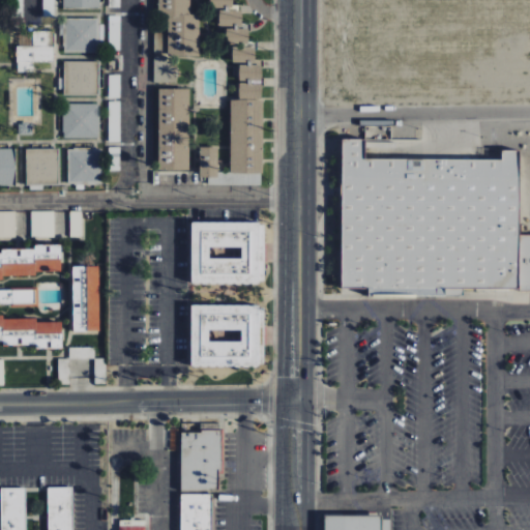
[(62,0),(62,8),(99,9),(99,0),(62,0)]
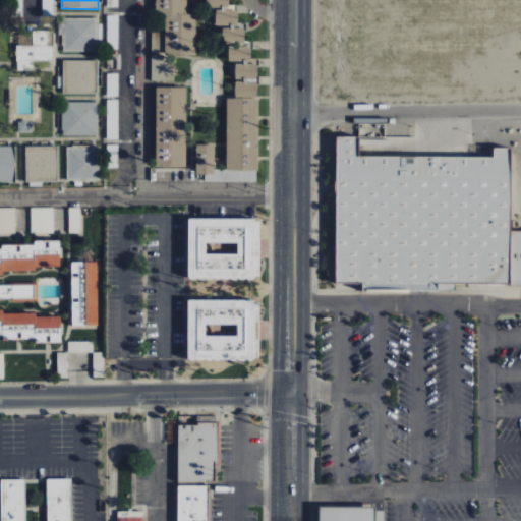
[(185,0),(154,0),(154,16),(163,16),(163,55),(194,55),(194,14),(185,14),(185,0)]
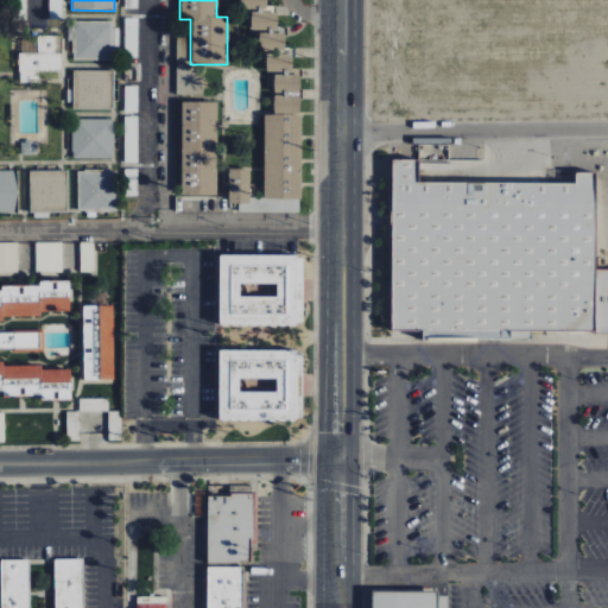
[(265,73),(290,73),(291,48),(284,48),(284,27),(276,26),(276,6),(265,6),(265,0),(239,0),(239,10),(249,10),(249,31),(258,31),(258,51),(265,51),(265,73)]
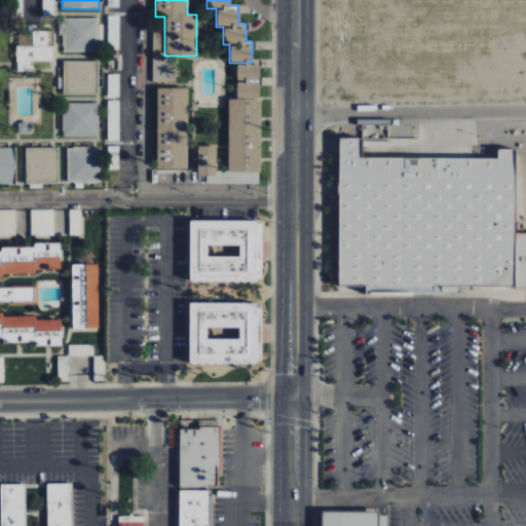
[(42,8),(42,16),(53,16),(53,8),(42,8)]
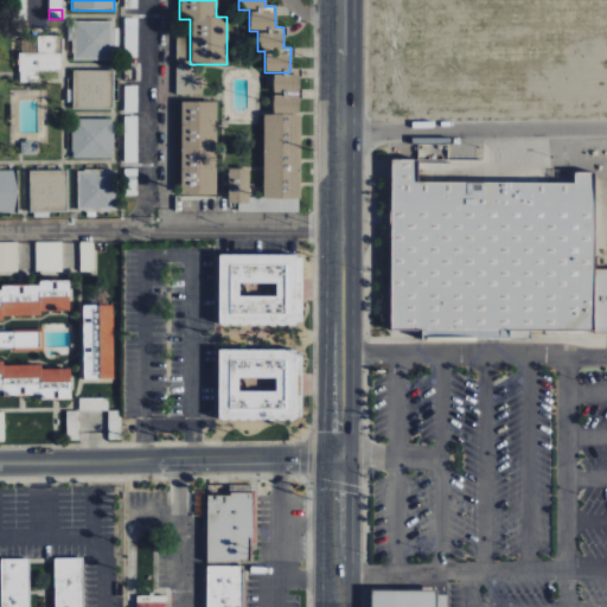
[(138,19),(125,18),(123,57),(136,57),(138,19)]
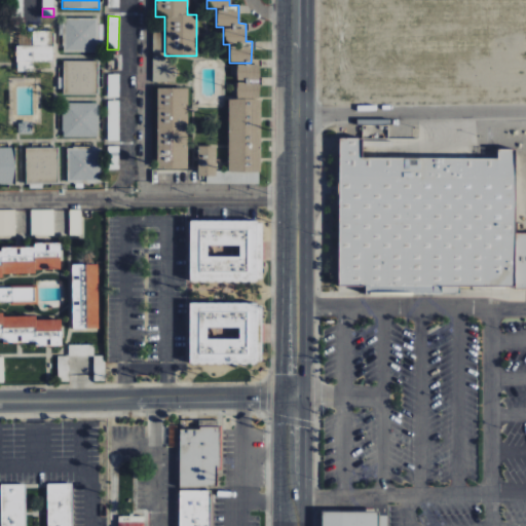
[(97,19),(65,17),(64,51),(96,52),(97,19)]
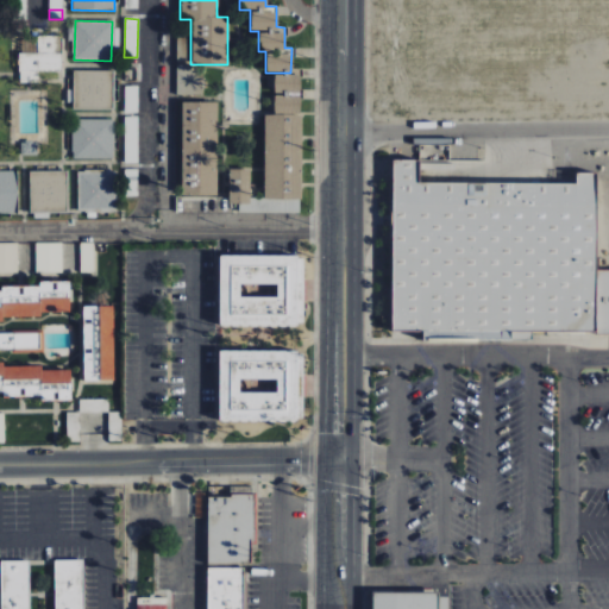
[(20,83),(62,80),(60,36),(33,38),(35,51),(18,52),(20,83)]
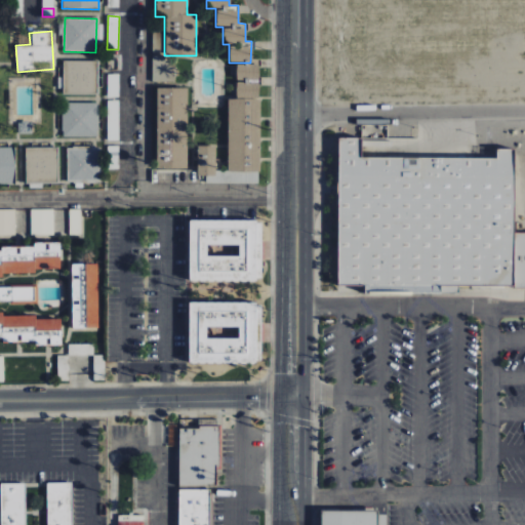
[(152,55),(152,82),(174,83),(174,61),(166,61),(166,56),(152,55)]
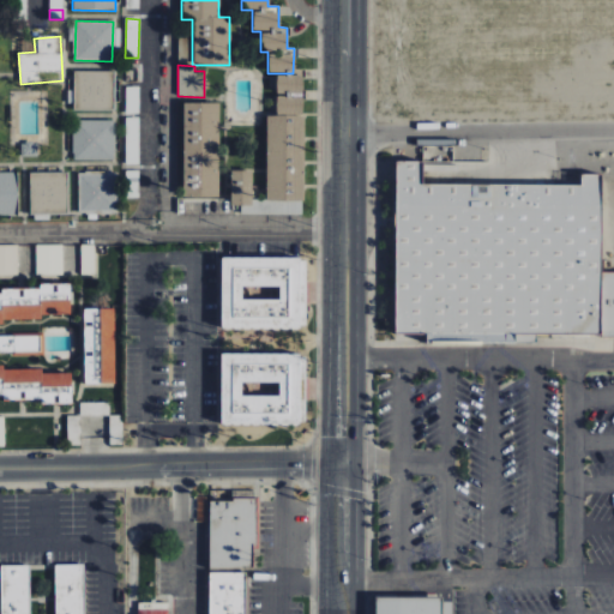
[(113,72),(73,72),(73,109),(113,109),(113,72)]
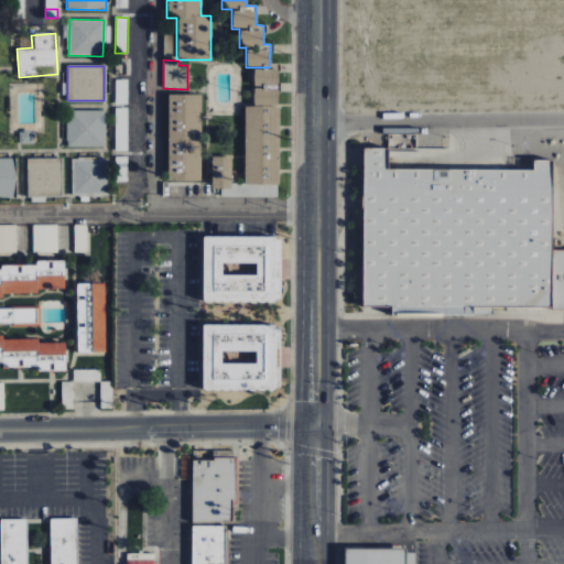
[(275,106),(277,69),(252,69),(252,87),(251,105),(275,106)]
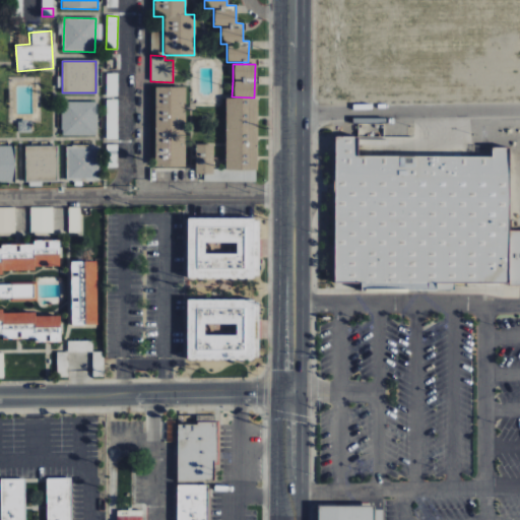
[(152,167),(183,167),(185,87),(154,87),(152,167)]
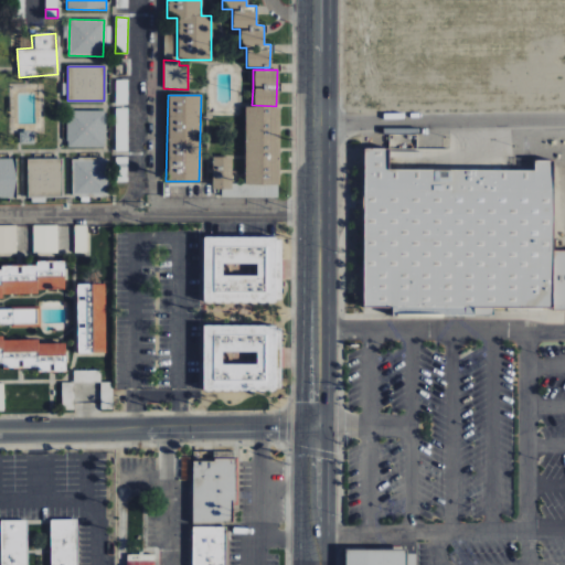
[(278,106),(244,106),(244,183),(232,183),(232,157),(211,157),(211,189),(221,189),(221,198),(278,198),(278,106)]
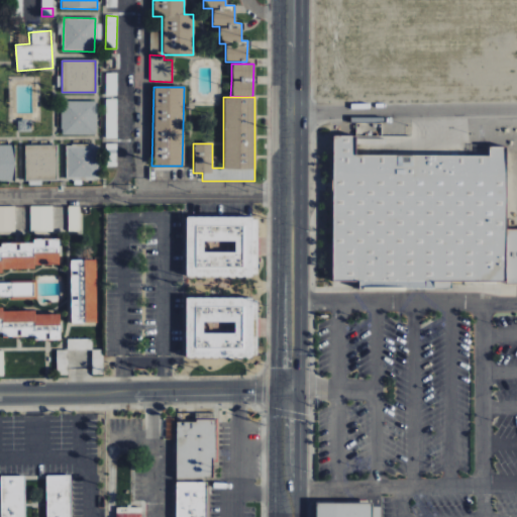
[(61,134),(96,135),(97,101),(62,101),(61,134)]
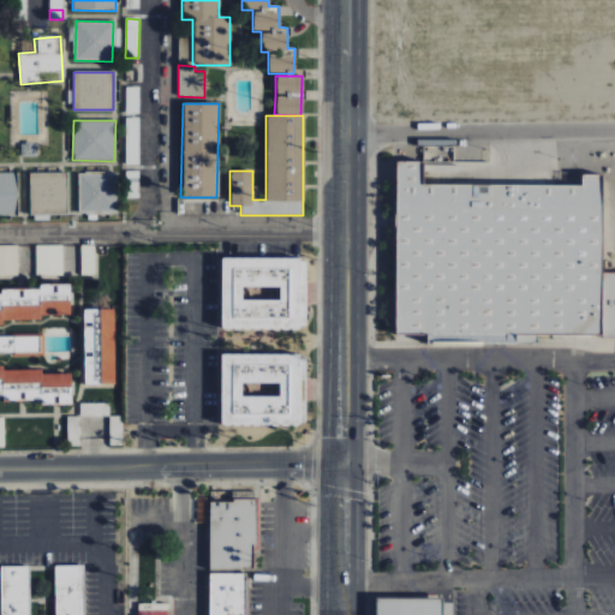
[(395,161),(394,336),(599,338),(601,161),(395,161)]
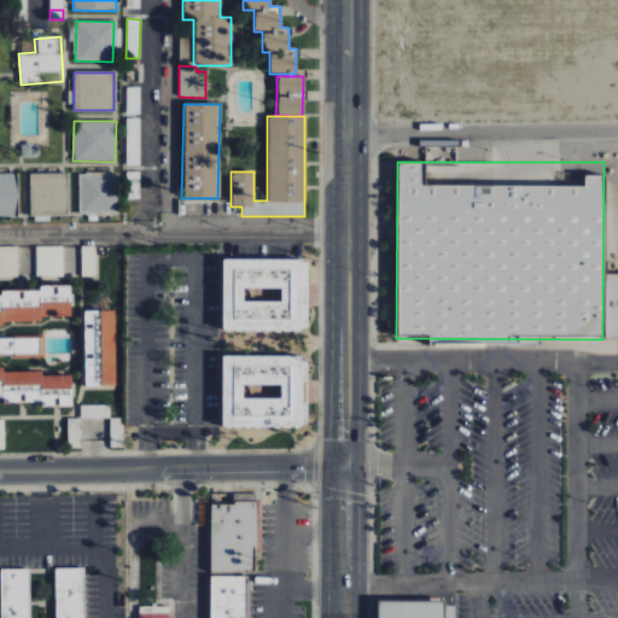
[(126,199),(140,199),(139,172),(126,173),(126,199)]
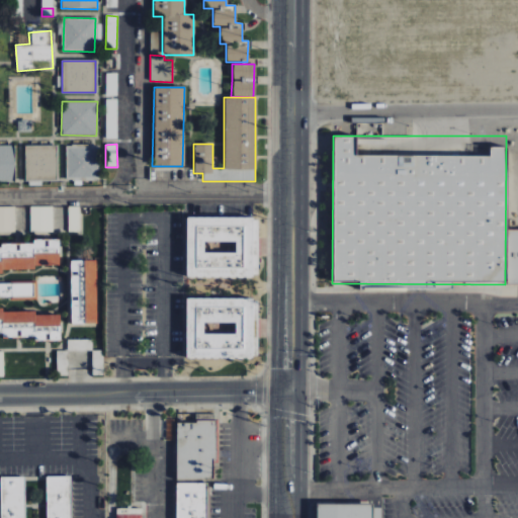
[(66,178),(98,178),(97,145),(66,145),(66,178)]
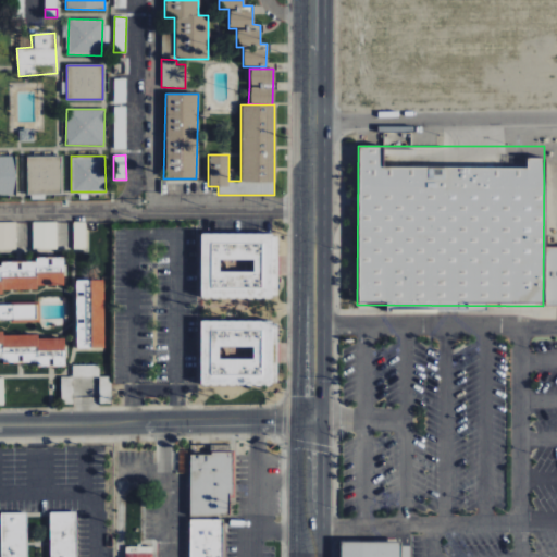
[(61,157),(27,157),(27,194),(61,194),(61,157)]
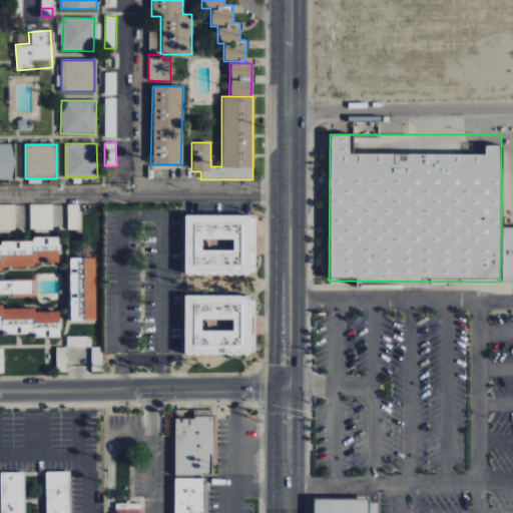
[(0,229),(14,230),(14,205),(0,204),(0,229)]
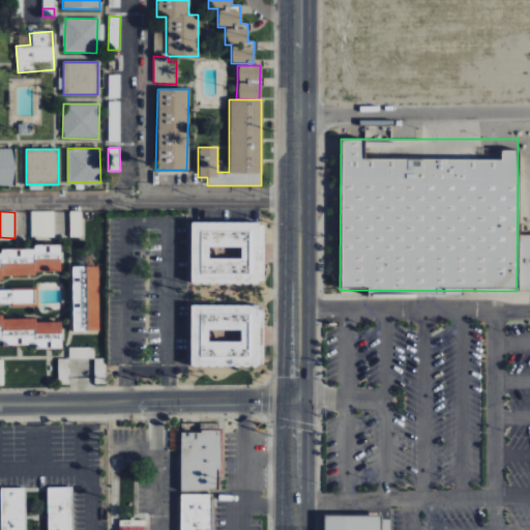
[(30,237),(54,238),(54,212),(31,211),(30,237)]
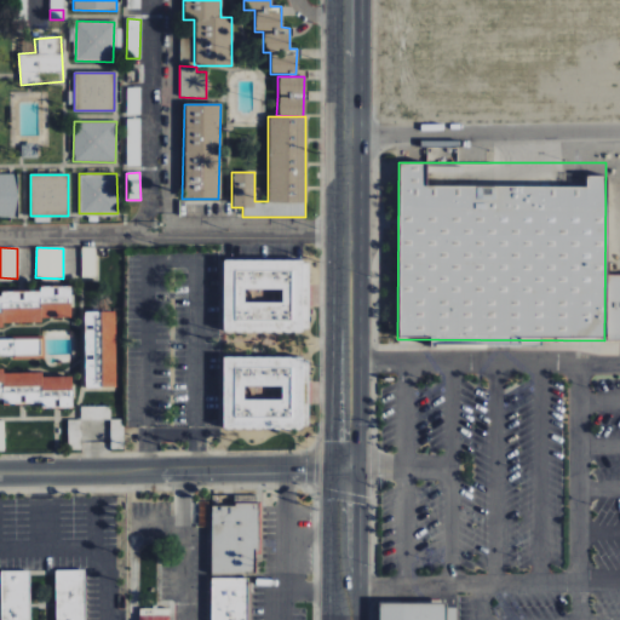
[(81,277),(96,279),(96,247),(81,247),(81,277)]
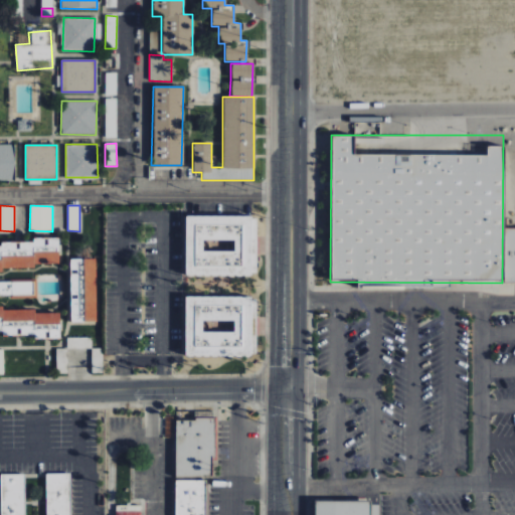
[(184,216),(183,276),(254,277),(255,216),(184,216)]
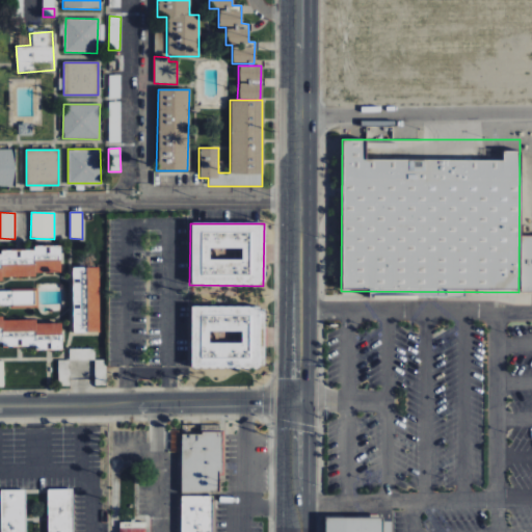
[(0,255),(0,281),(1,282),(1,277),(35,276),(34,272),(60,272),(59,246),(33,246),(33,250),(1,250),(1,255),(0,255)]
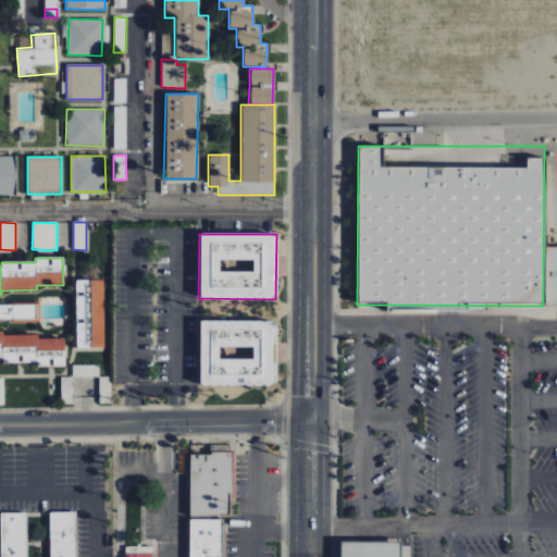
[(74,281),(75,349),(103,348),(101,280),(74,281)]
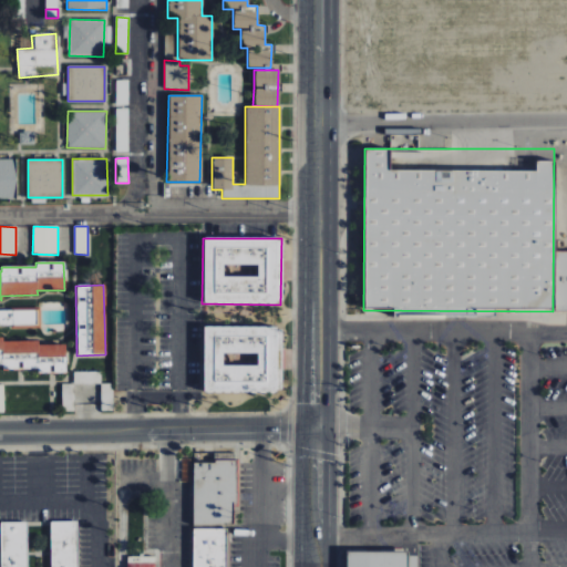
[(0,310),(0,325),(37,325),(37,310),(0,310)]
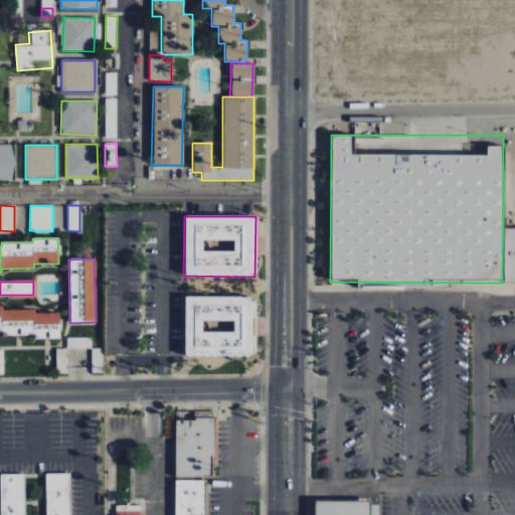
[(183,356),(251,357),(252,298),(184,297),(183,356)]
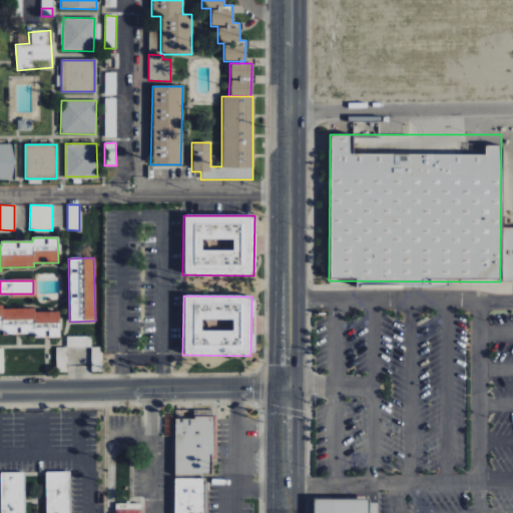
[(34,307),(0,307),(0,331),(1,331),(1,335),(34,334),(34,338),(59,338),(58,312),(34,312),(34,307)]
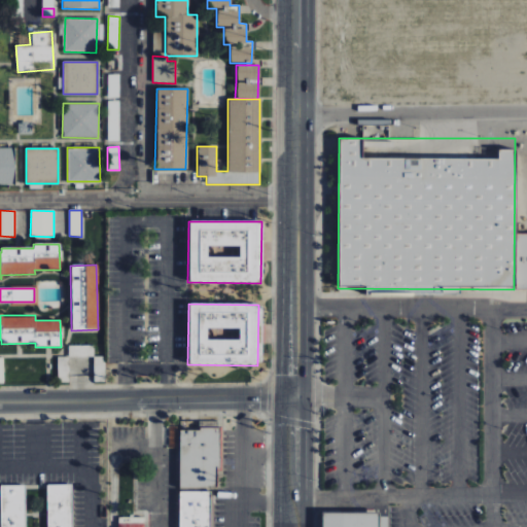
[(95,345),(68,346),(69,357),(95,356),(95,345)]
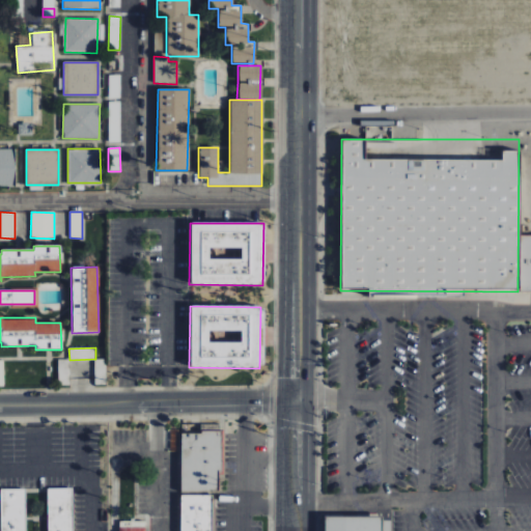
[(179,492),(219,493),(220,424),(200,424),(200,434),(180,434),(179,492)]
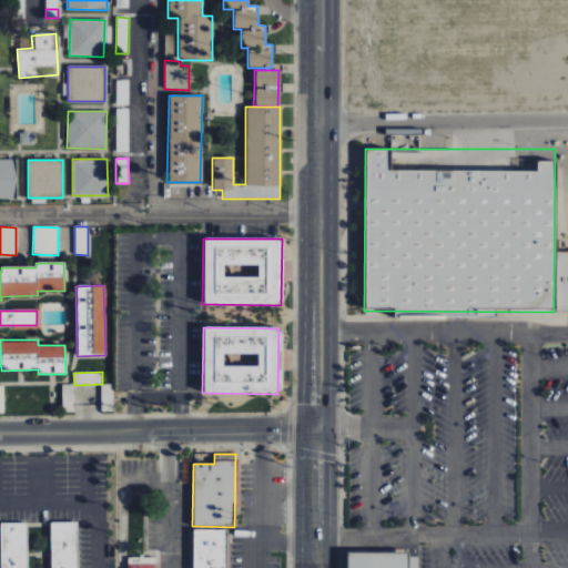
[(0,524),(0,554),(0,567),(27,567),(29,524),(0,524)]
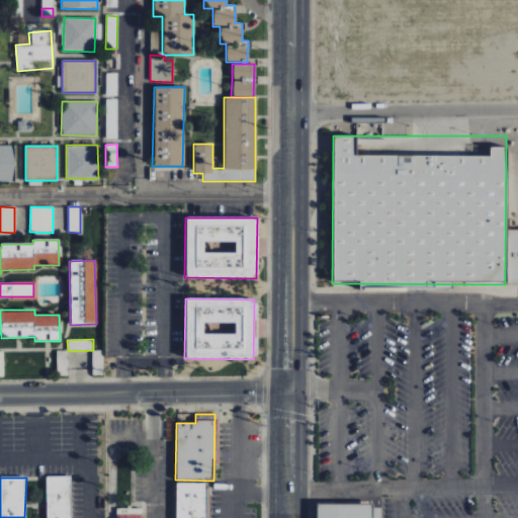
[(315,504),(314,517),(371,517),(371,504),(315,504)]
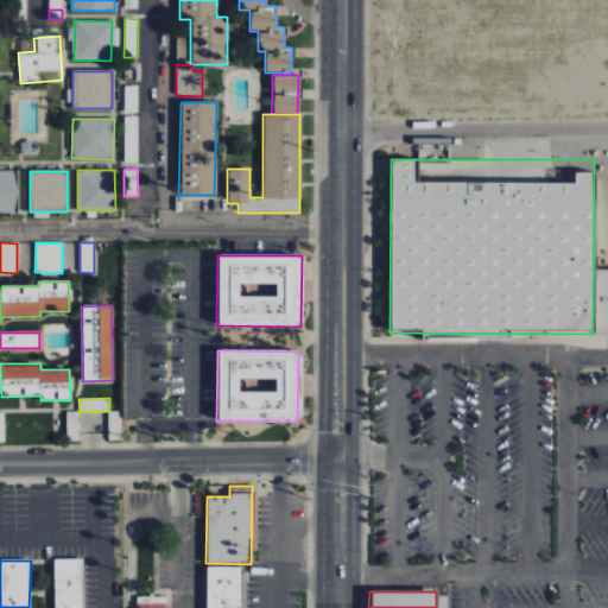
[(165,607),(165,597),(135,597),(134,607),(165,607)]
